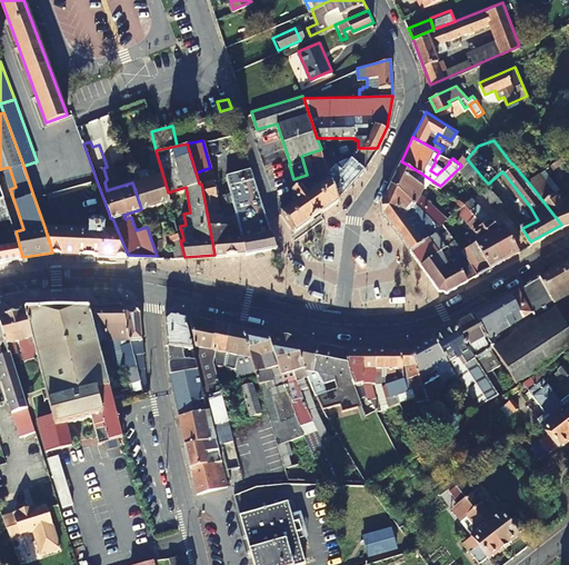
[(365,168),(377,148),(358,148),(341,169),(336,164),(335,165),(328,147),(321,149),(322,150),(339,198),(365,168)]
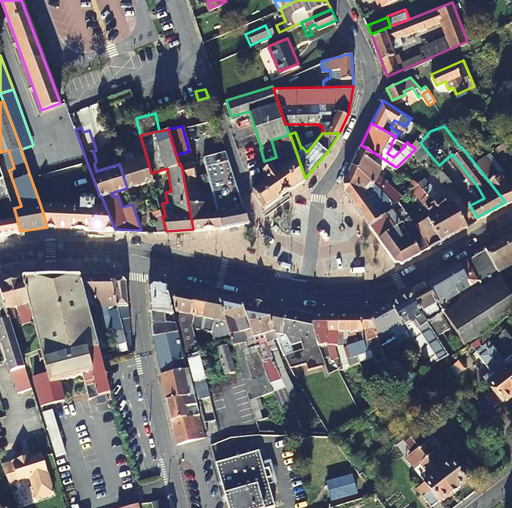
[(119,164),(127,188),(153,180),(151,173),(140,135),(134,136),(134,139),(137,148),(141,150),(143,156),(119,164)]
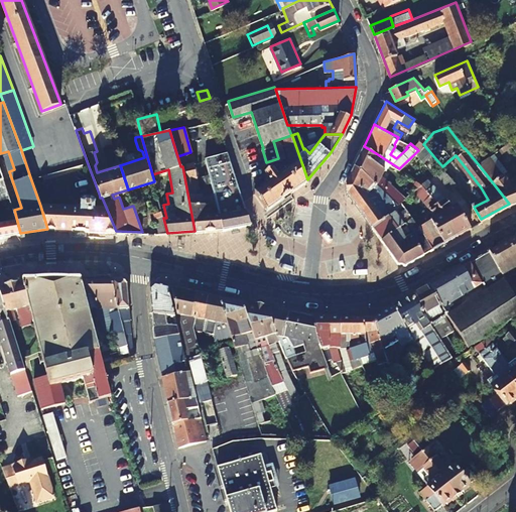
[(267,208),(307,179),(292,136),(284,139),(292,163),(278,173),(272,166),(264,171),(270,179),(254,190),(267,208)]
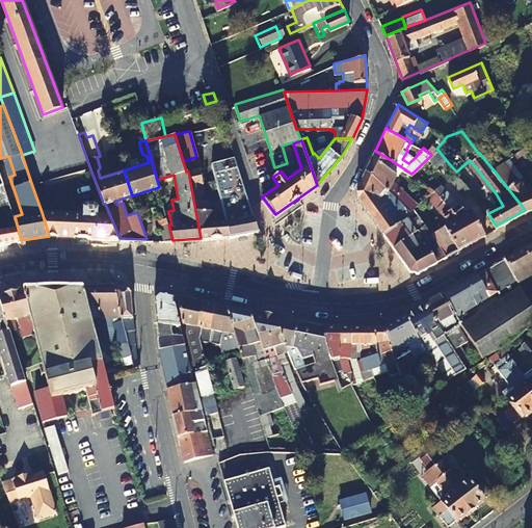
[(134,156),(142,154),(139,144),(132,147),(134,156)]
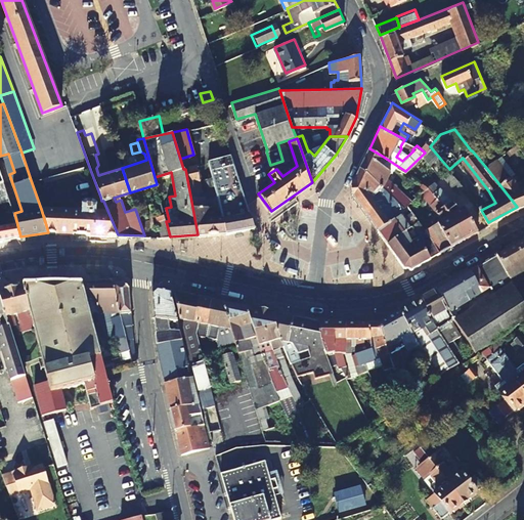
[(278,146),(280,154),(282,161),(284,162),(291,160),(286,143),(278,146)]
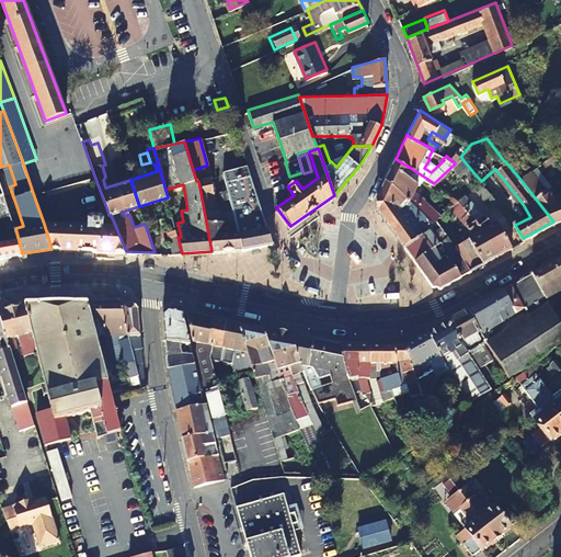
[(454,166),(464,178),(472,171),(461,158),(454,166)]
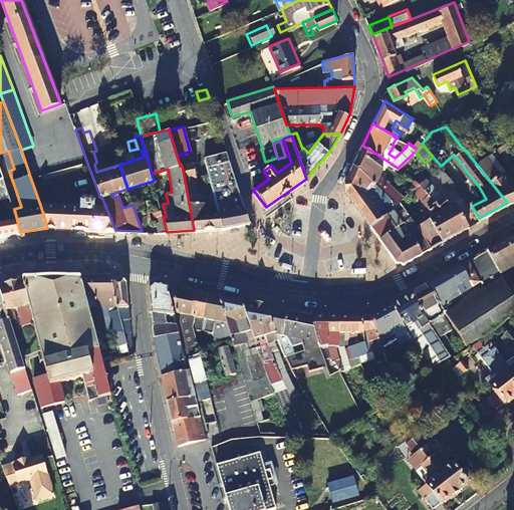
[(402,199),(413,189),(421,182),(420,182),(414,178),(412,180),(410,179),(397,190),(379,174),(383,167),(371,160),(374,153),(362,146),(353,163),(396,203),(400,200),(402,199)]
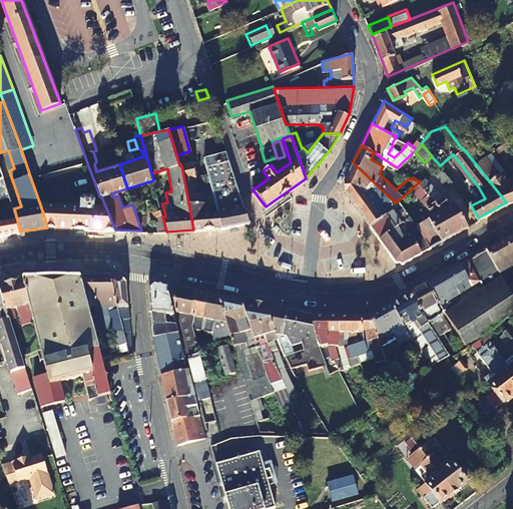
[(225,150),(203,156),(217,213),(221,227),(249,222),(225,150)]
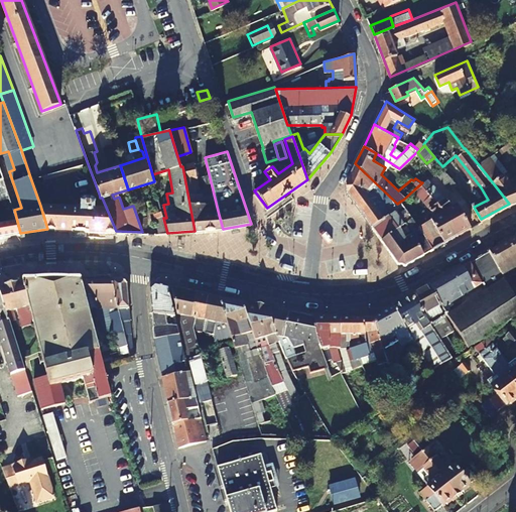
[(223,229),(219,215),(214,216),(211,203),(205,203),(203,194),(200,194),(196,177),(197,177),(194,162),(192,163),(189,152),(177,156),(180,166),(182,166),(195,231),(223,229)]
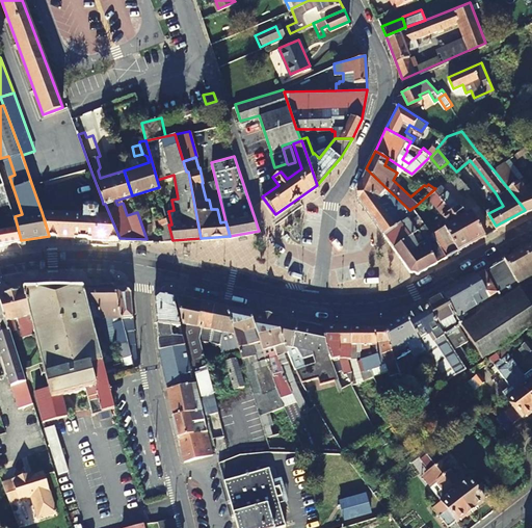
[(503,165),(495,172),(525,210),(531,206),(531,178),(524,184),(519,178),(517,178),(511,169),(509,172),(503,165)]
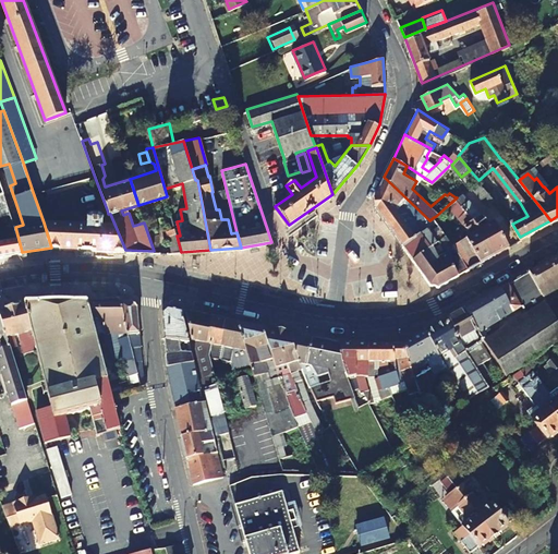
[(425,223),(429,220),(384,177),(374,196),(375,206),(402,243),(427,225),(425,223)]
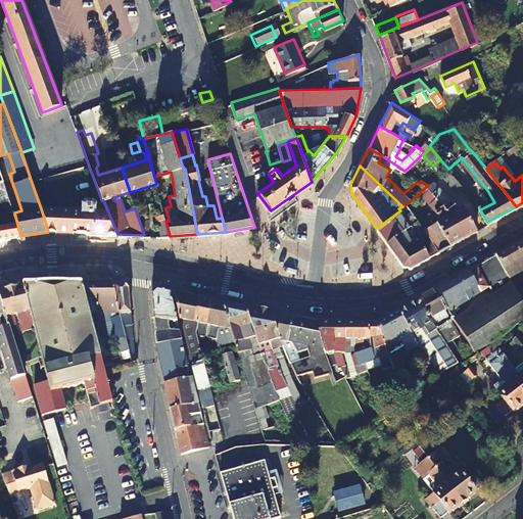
[(0,169),(0,239),(20,236),(14,213),(0,169)]
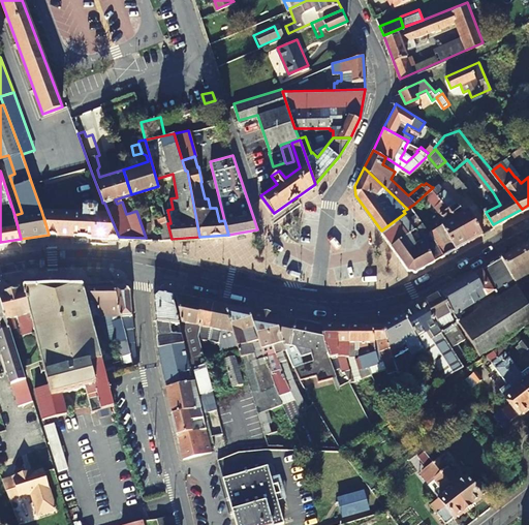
[(447,176),(462,193),(468,188),(454,171),(447,176)]
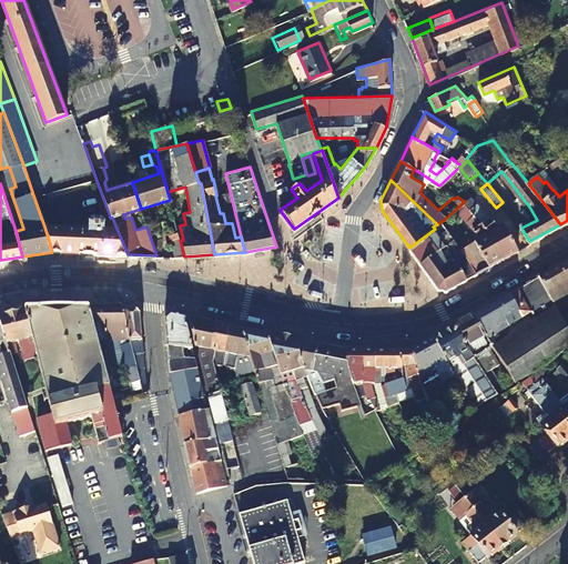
[(464,201),(465,201),(489,231),(504,257),(518,249),(504,223),(498,225),(477,201),(476,201),(470,195),(464,201)]
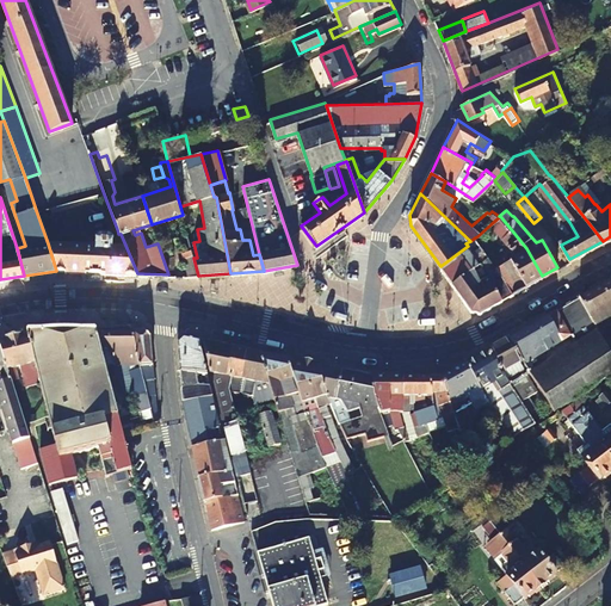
[(526,248),(500,216),(491,224),(516,254),(495,266),(512,292),(542,276),(526,248)]
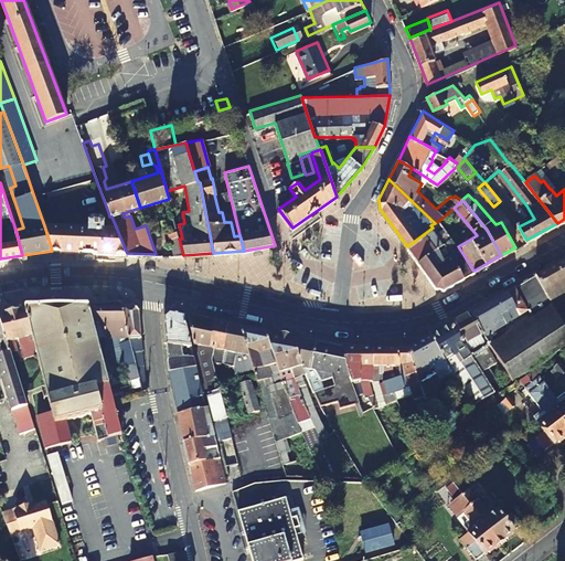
[(102,252),(127,253),(112,217),(109,217),(108,212),(107,228),(103,228),(102,252)]
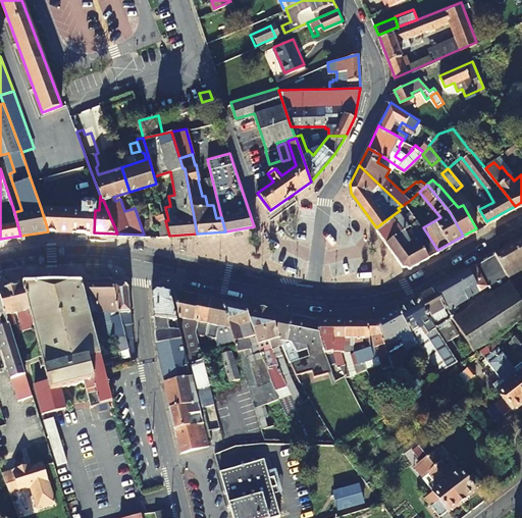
[(81,232),(94,232),(95,210),(95,200),(94,198),(91,197),(87,197),(83,199),(82,209),(81,232)]
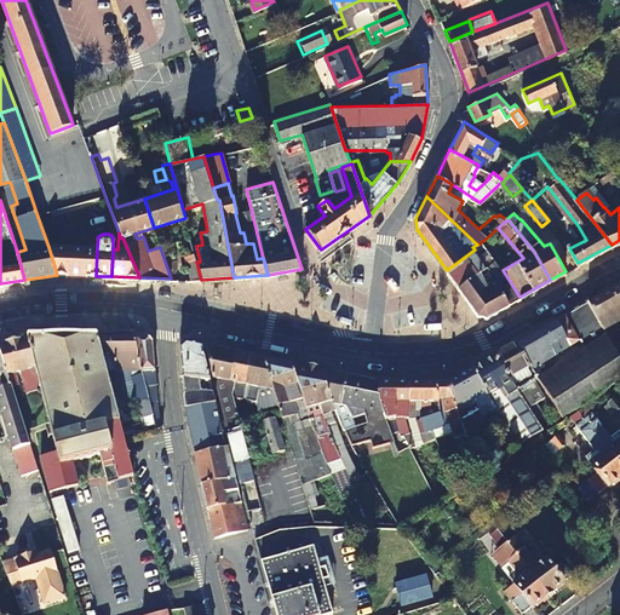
[(190,279),(201,280),(196,262),(193,247),(191,240),(182,243),(190,279)]
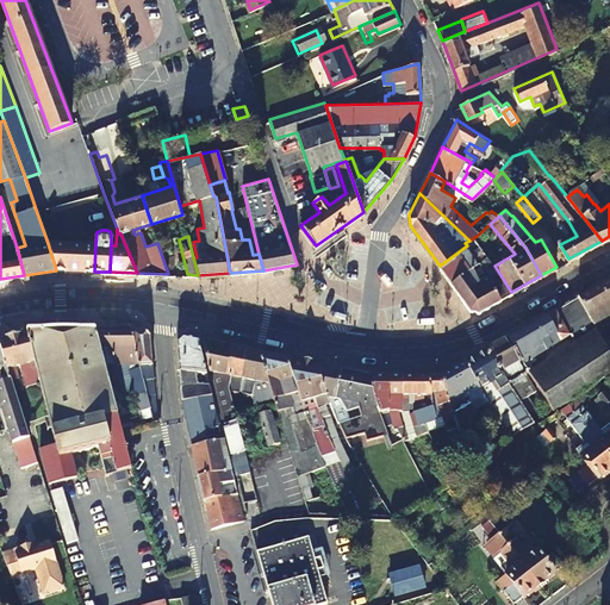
[(440,266),(452,282),(462,274),(477,262),(467,249),(470,247),(471,248),(478,242),(474,237),(470,241),(465,243),(467,245),(440,266)]
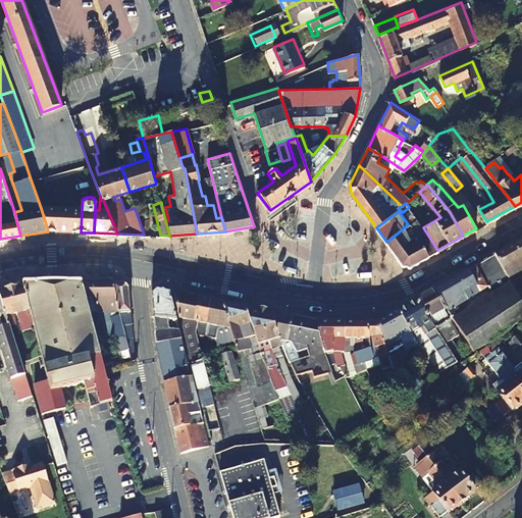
[(57,208),(41,208),(48,231),(55,231),(57,208)]
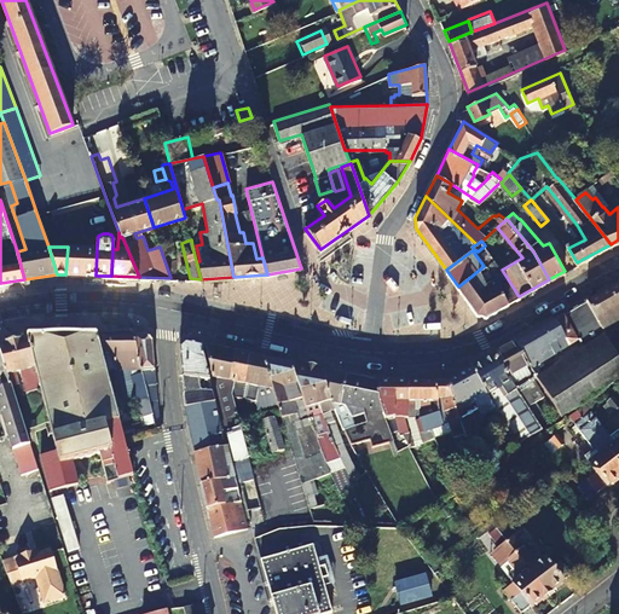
[(65,274),(81,276),(82,248),(68,247),(65,274)]
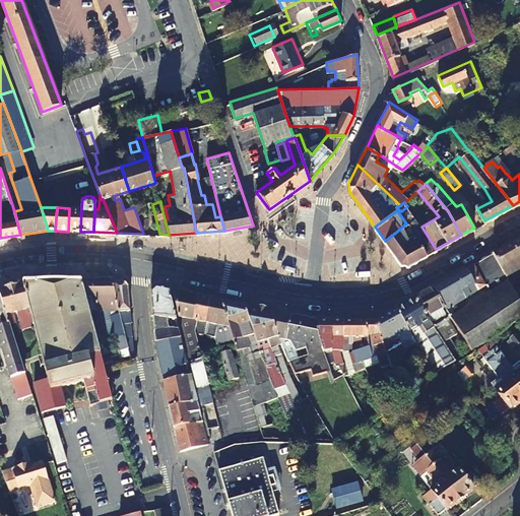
[(68,232),(80,232),(81,208),(69,208),(68,232)]
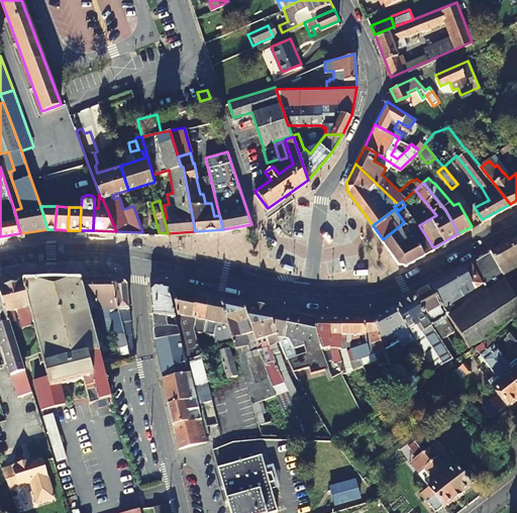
[(419,225),(413,216),(404,222),(392,232),(398,241),(389,248),(399,263),(406,264),(433,247),(419,225)]
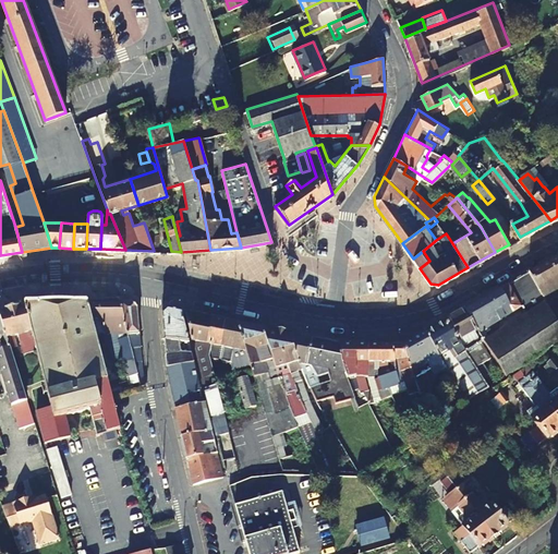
[(429,261),(423,251),(413,259),(420,268),(429,261)]
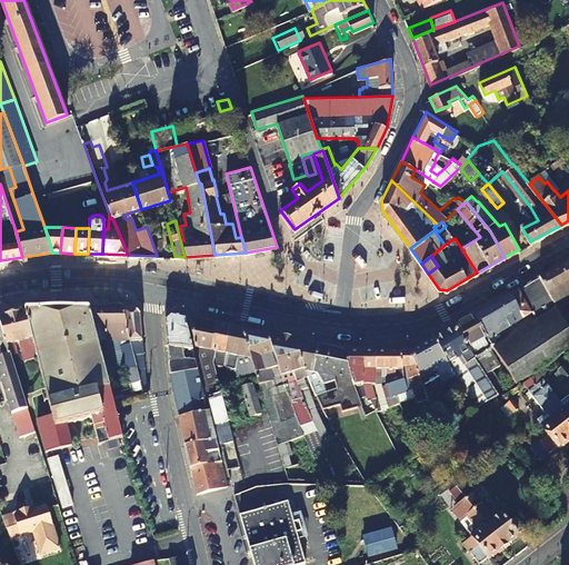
[(568,259),(568,258),(539,276),(551,297),(555,304),(565,320),(568,317),(568,316),(565,309),(566,309),(560,298),(568,294),(568,259)]
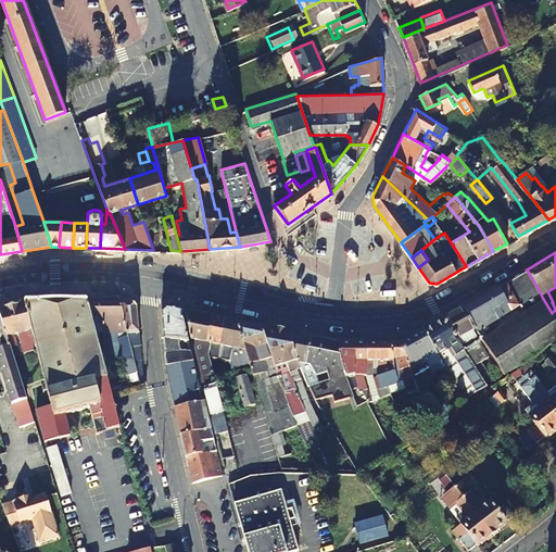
[(527,270),(507,281),(519,303),(539,290),(527,270)]
